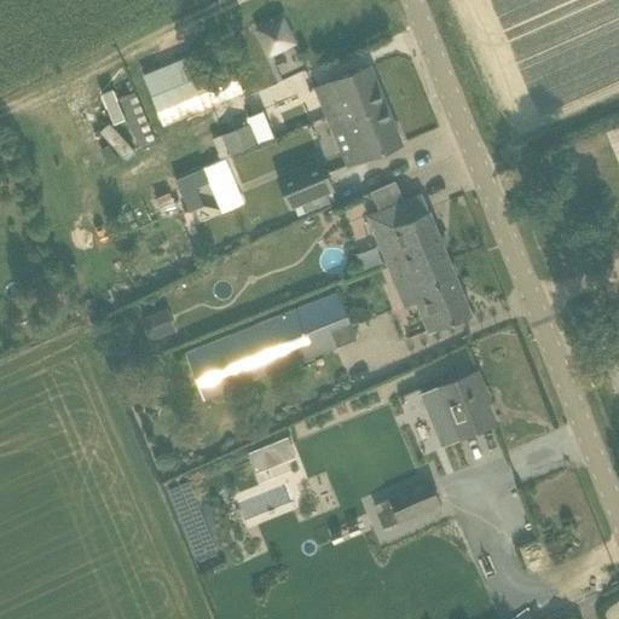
[(270,47),(276,50),(294,42),(283,18),(261,28),(270,47)]
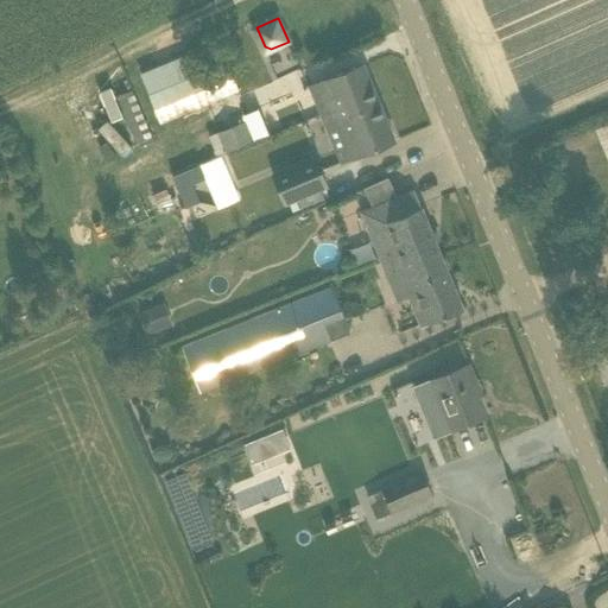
[(229,63),(151,95),(163,124),(241,92),(229,63)]
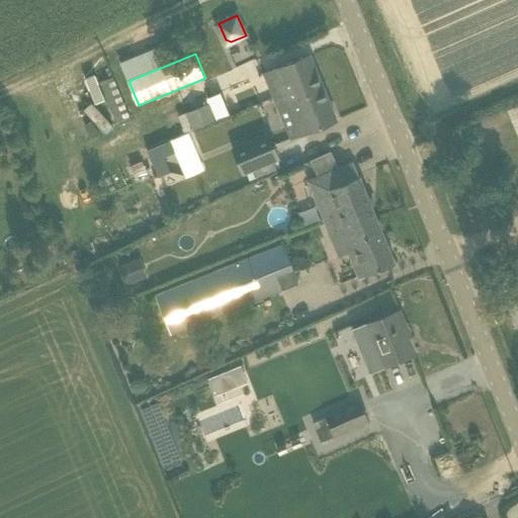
[(265,73),(274,96),(289,90),(292,99),(323,87),(309,55),(265,73)]
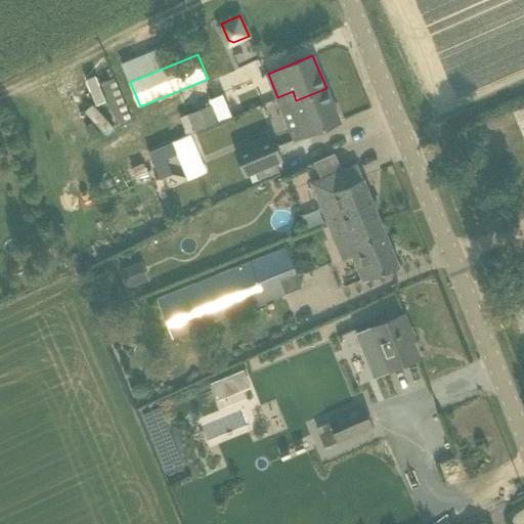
[(132,121),(114,78),(100,83),(119,127),(132,121)]
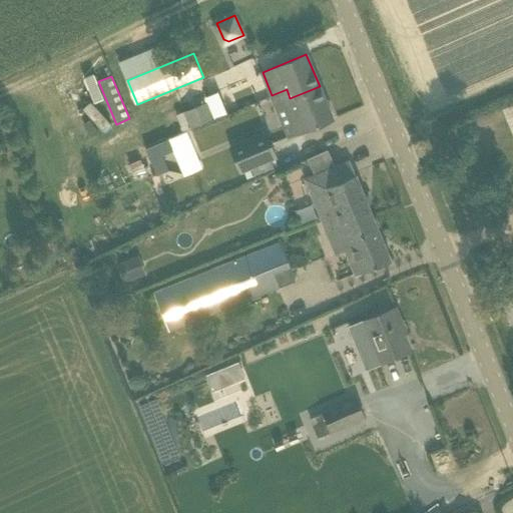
[(290,137),(333,119),(320,86),(290,98),(287,89),(272,95),(290,137)]
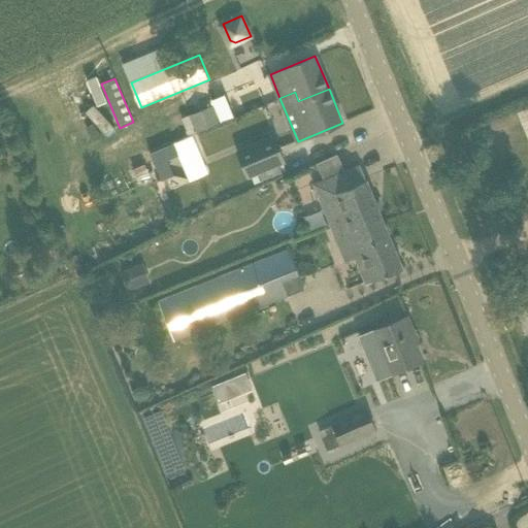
[(284,162),(273,136),(237,152),(248,176),(284,162)]
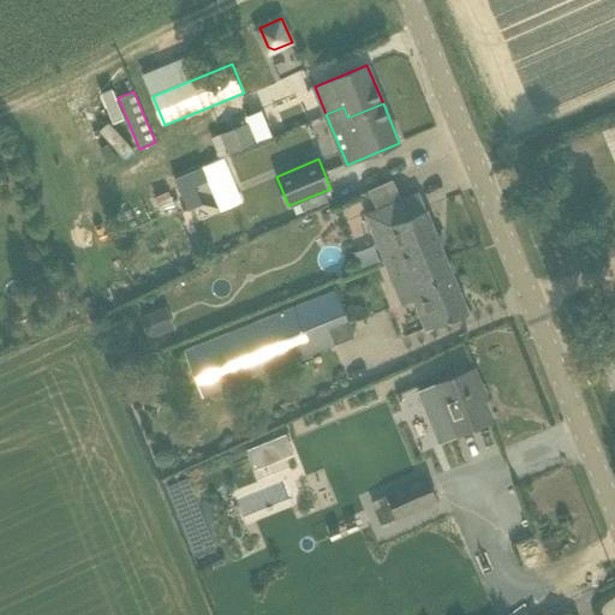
[(357,273),(384,262),(404,254),(411,273),(447,258),(419,192),(365,214),(372,233),(345,244),(357,273)]
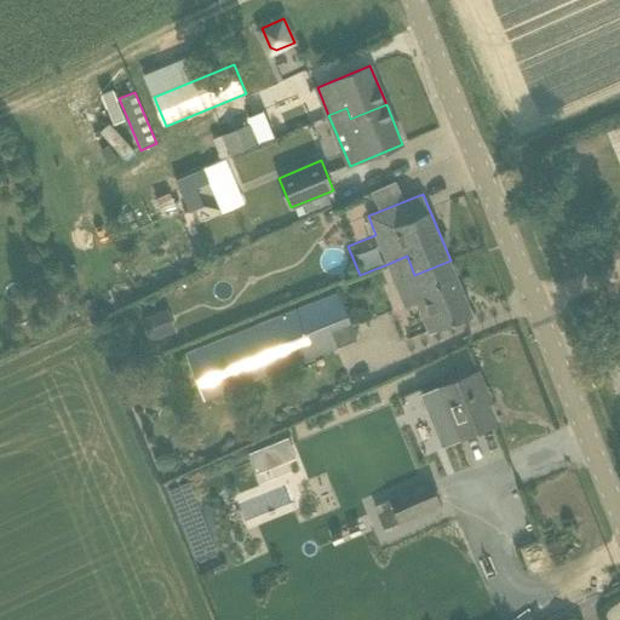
[(407,256),(388,264),(405,308),(424,299),(436,331),(472,316),(451,260),(414,275),(407,256)]
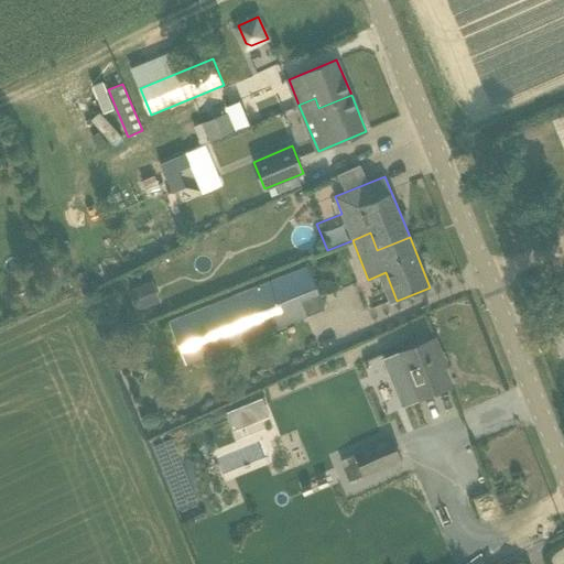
[(204,357),(324,310),(307,266),(169,321),(186,365),(204,357)]
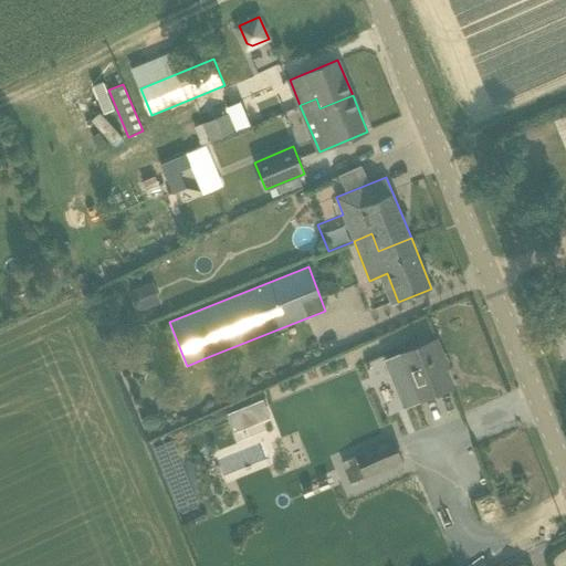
[(128,292),(135,311),(156,303),(149,284),(128,292)]
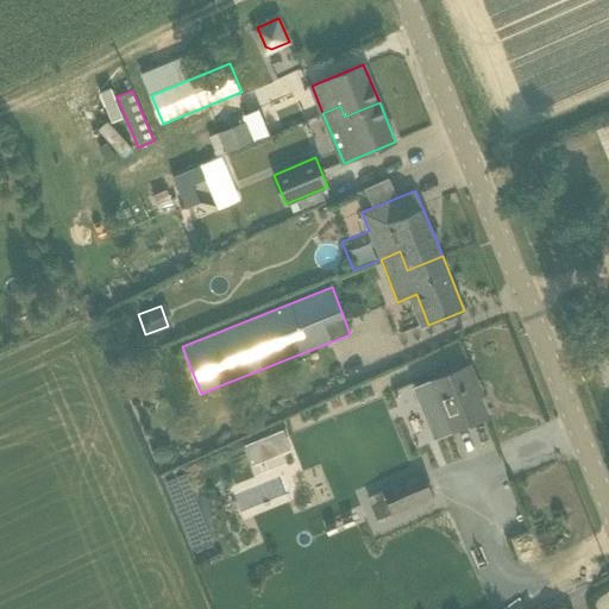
[(452,431),(485,416),(475,388),(478,387),(470,365),(433,381),(452,431)]
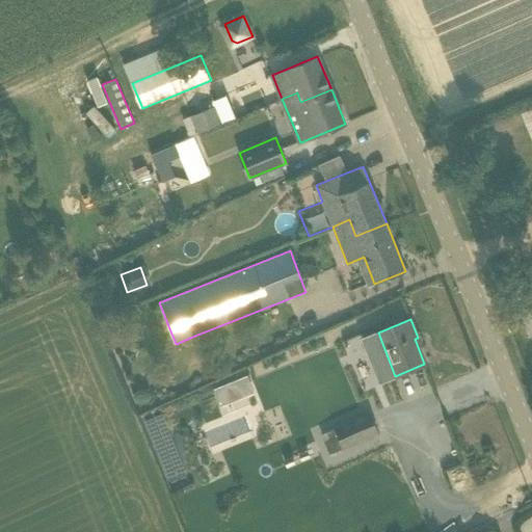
[(246,394),(254,390),(247,374),(239,377),(246,394)]
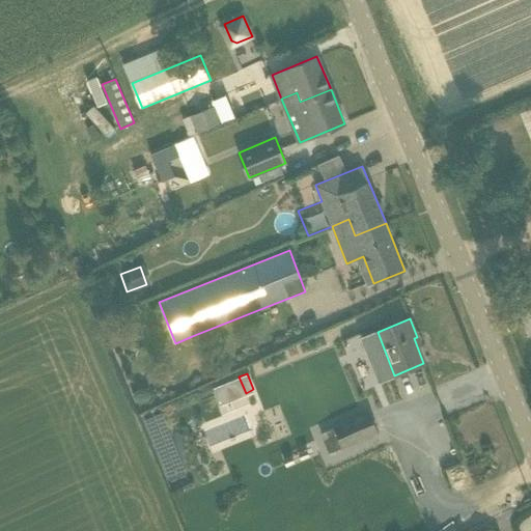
[(334,427),(335,429),(320,436),(329,453),(378,432),(368,413),(334,427)]
